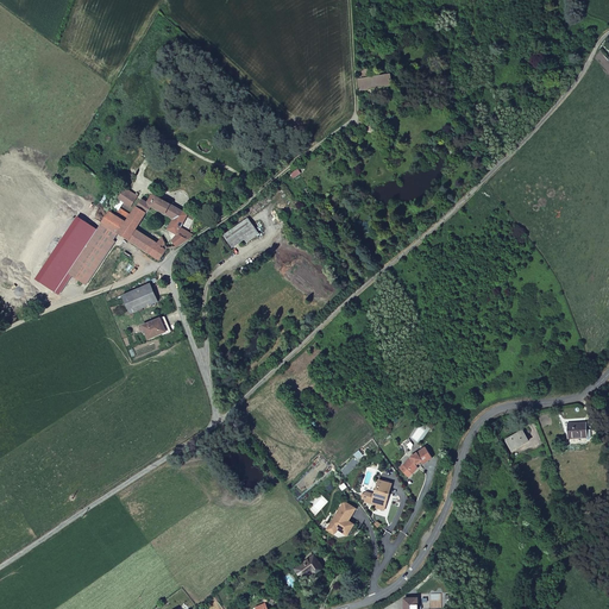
[(358,86),(359,96),(393,89),(390,80),(358,86)]
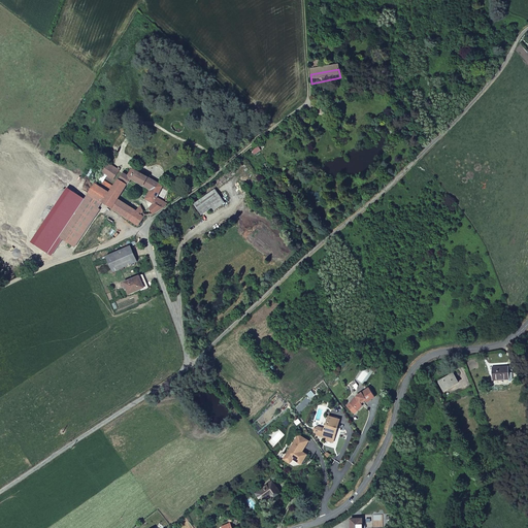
[(118,155),(119,154),(127,140),(121,136),(111,152),(118,155)]
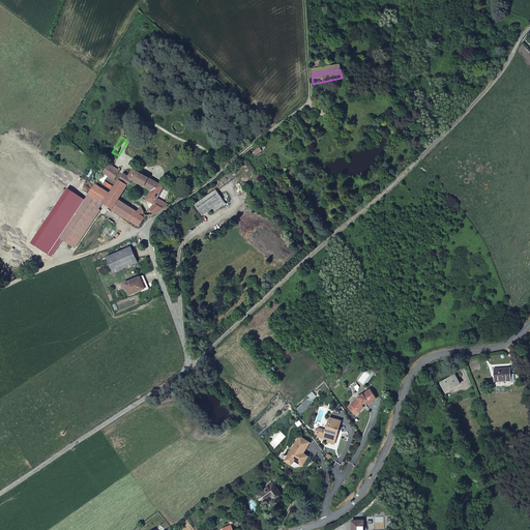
[(106,167),(102,172),(95,183),(101,187),(106,181),(112,184),(118,175),(106,167)]
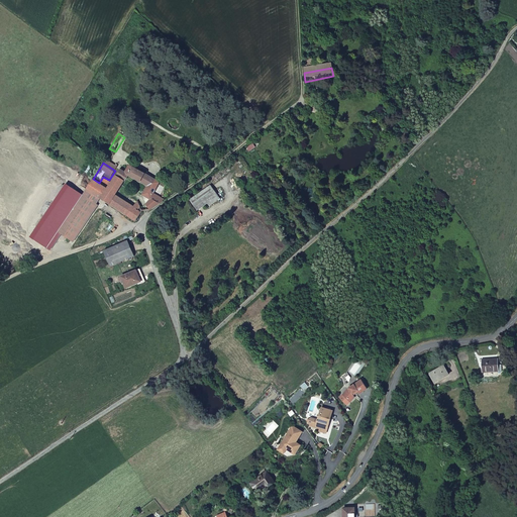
[(128,168),(122,176),(126,178),(139,187),(144,191),(146,192),(152,183),(128,168)]
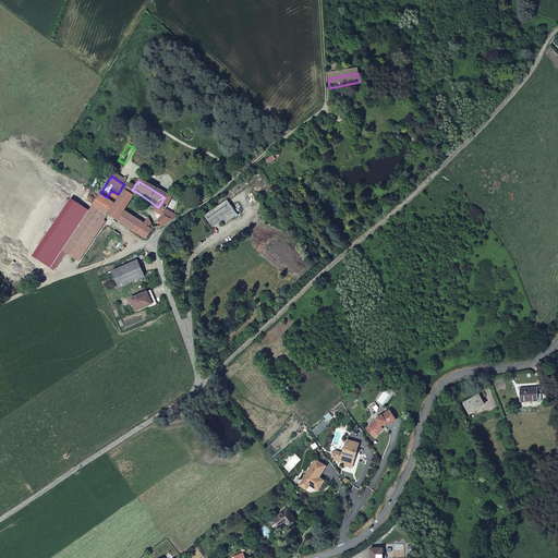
[(123,193),(132,198),(136,192),(132,190),(128,186),(123,193)]
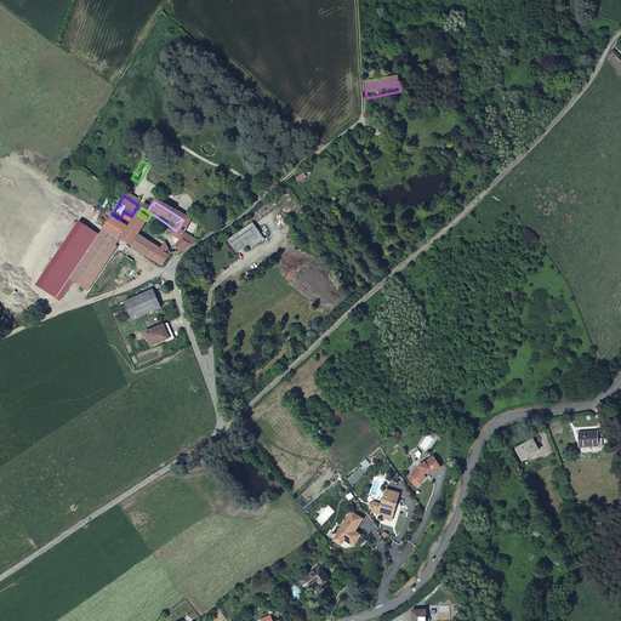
[(108,220),(101,232),(117,243),(149,265),(158,251),(136,237),(147,221),(137,215),(126,231),(108,220)]
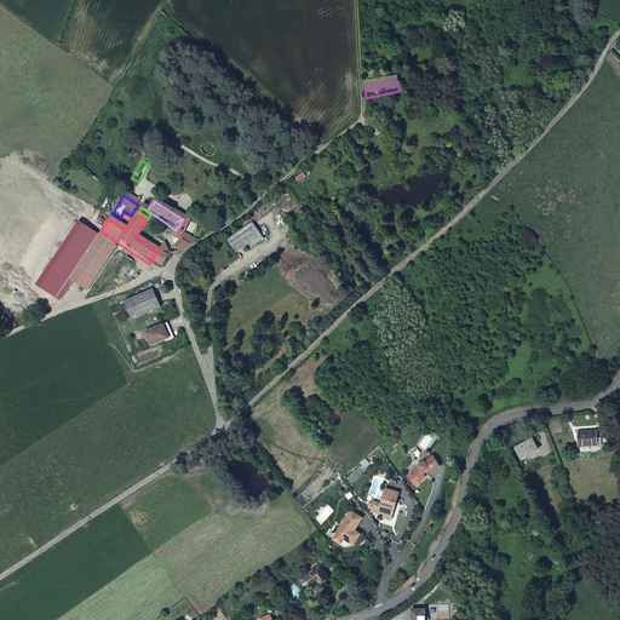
[(196,227),(189,220),(188,223),(183,219),(176,230),(188,239),(196,227)]
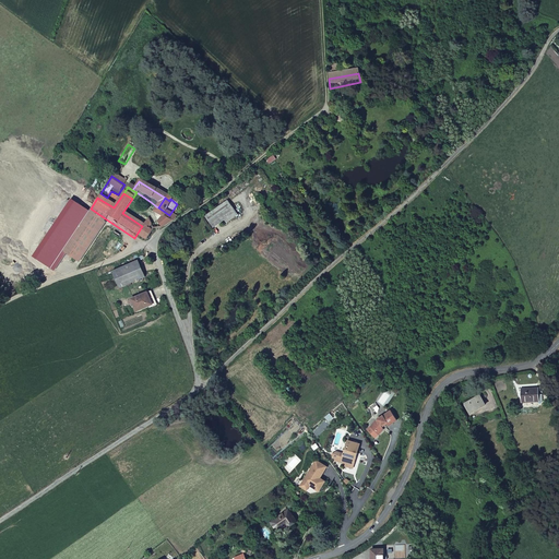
[(238,216),(229,204),(206,221),(215,233),(238,216)]
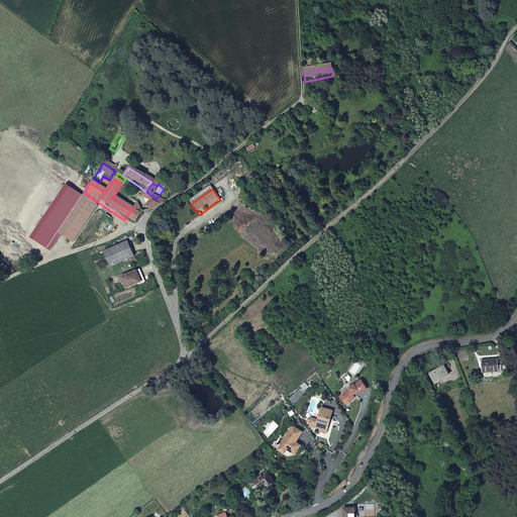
[(142,209),(146,213),(158,206),(163,203),(157,199),(146,192),(144,191),(140,198),(147,203),(142,209)]
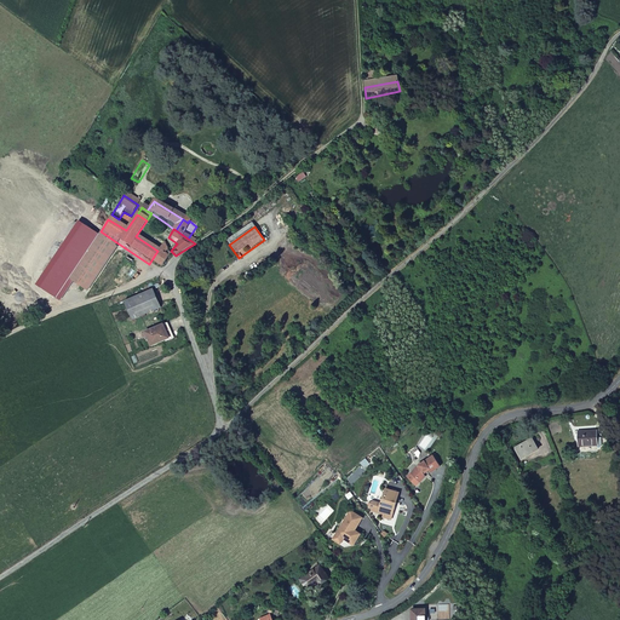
[(116,242),(101,231),(68,282),(82,292),(113,248),(116,242)]
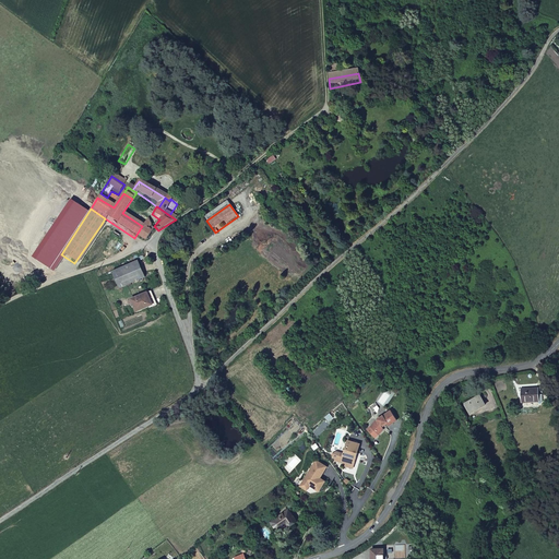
[(134,238),(143,244),(152,230),(146,221),(142,226),(134,238)]
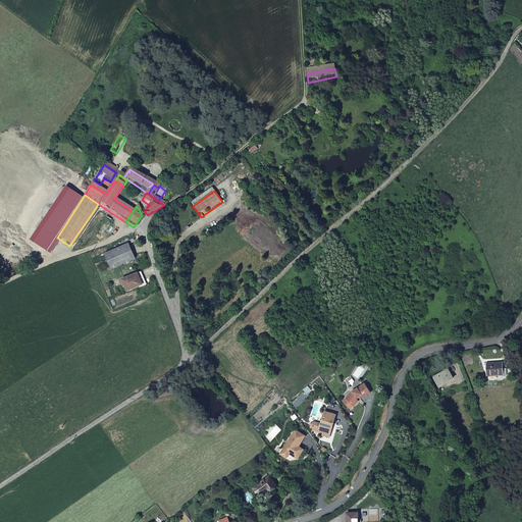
[(95,209),(69,246),(72,248),(96,210),(95,209)]
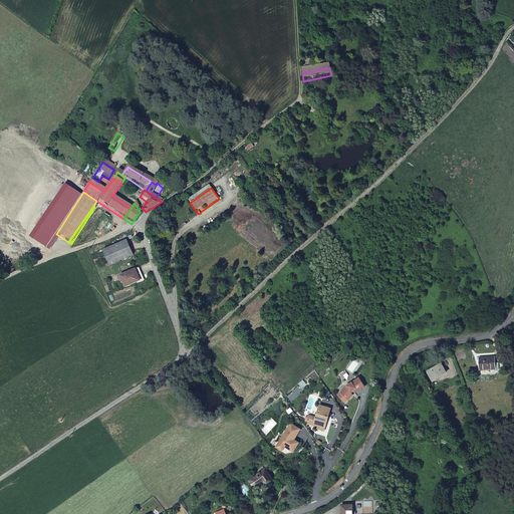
[(163,211),(155,217),(158,222),(155,224),(156,226),(160,225),(162,228),(171,222),(163,211)]
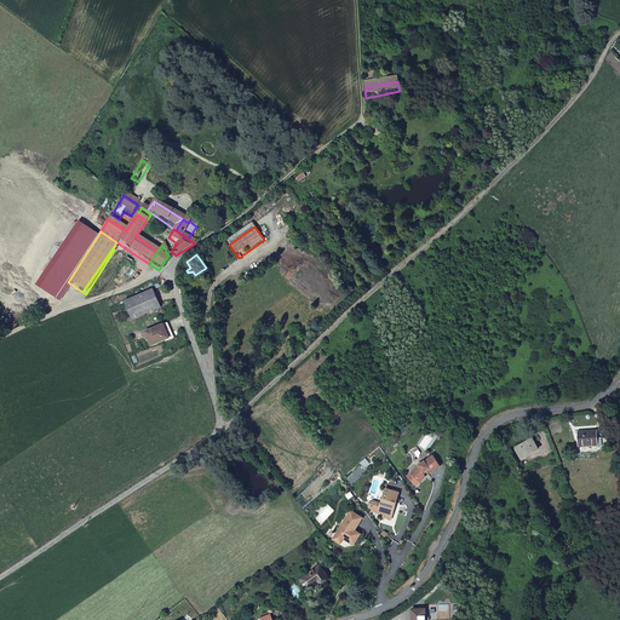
[(154,290),(126,300),(133,319),(133,320),(161,308),(154,290)]
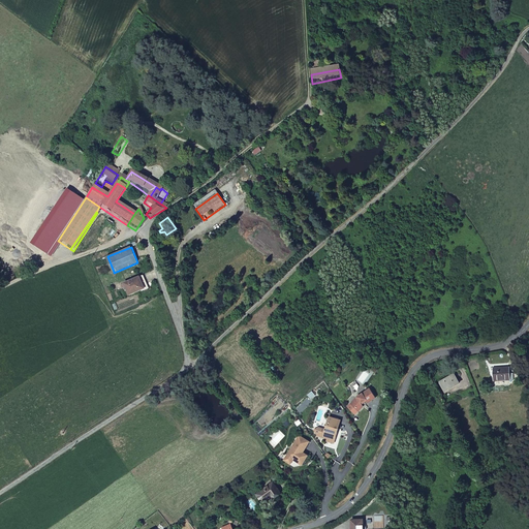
[(128,296),(149,287),(144,275),(123,283),(128,296)]
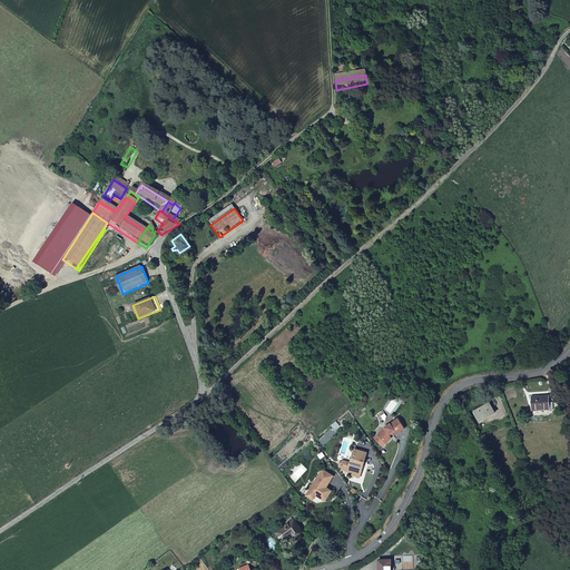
[(549,394),(531,395),(532,410),(550,409),(549,402),(549,394)]
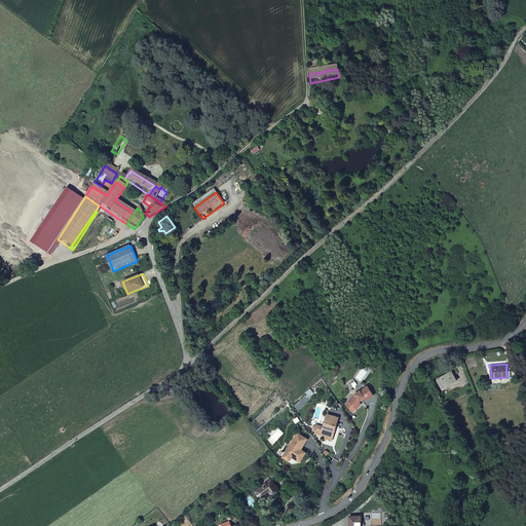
[(442,389),(457,380),(451,370),(436,379),(442,389)]
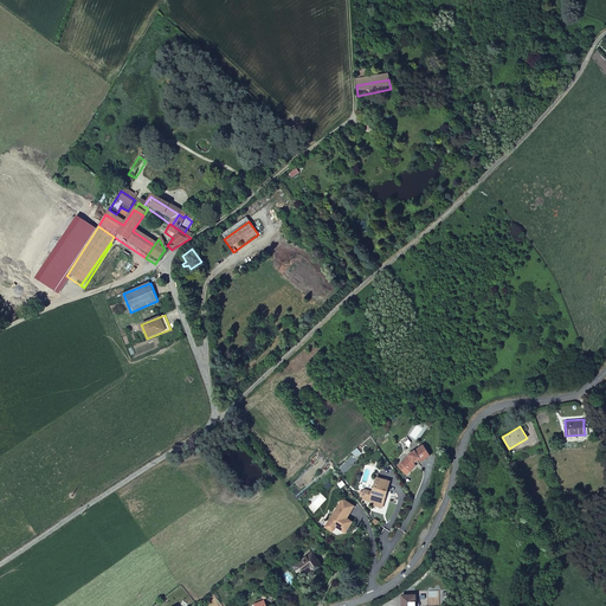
[(407,455),(397,466),(406,476),(417,465),(414,463),(419,459),(421,462),(430,456),(423,444),(407,455)]
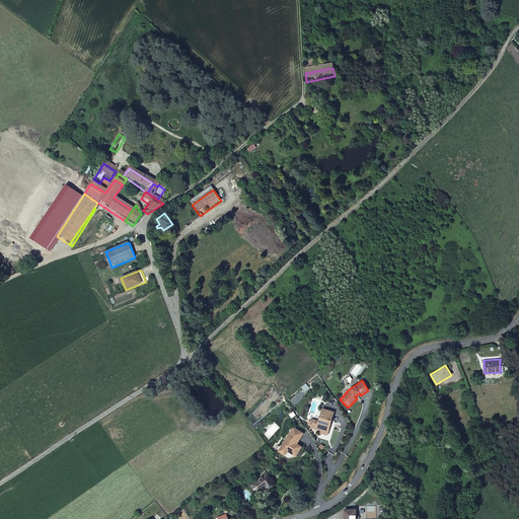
[(318,420),(312,419),(307,422),(311,428),(320,431),(319,433),(327,435),(335,412),(321,408),(318,420)]
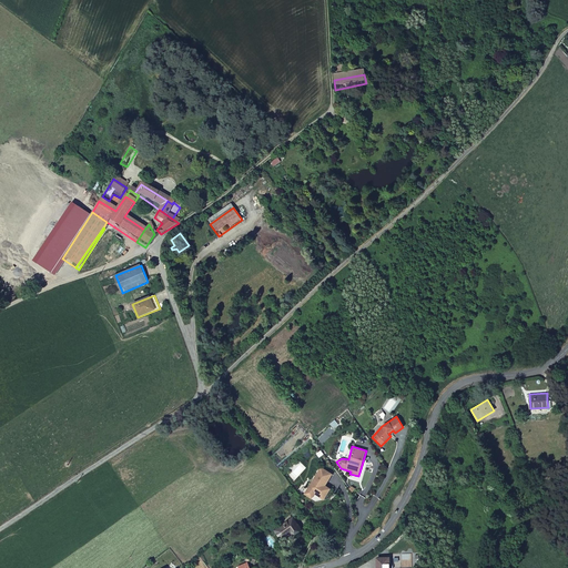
[(321,466),(303,495),(312,499),(314,494),(323,499),(331,488),(325,485),(333,474),(321,466)]
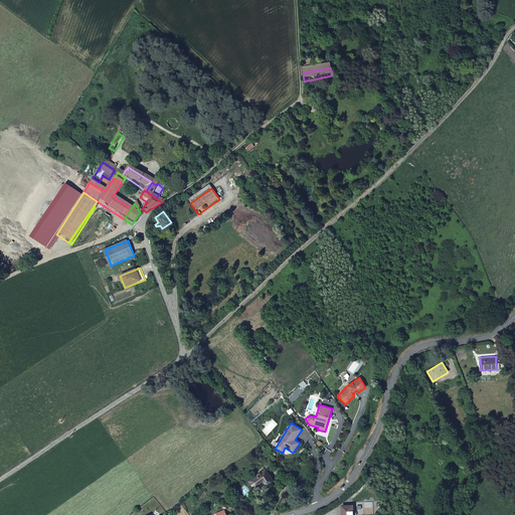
[(266,487),(274,481),(265,469),(247,481),(253,490),(263,483),(266,487)]
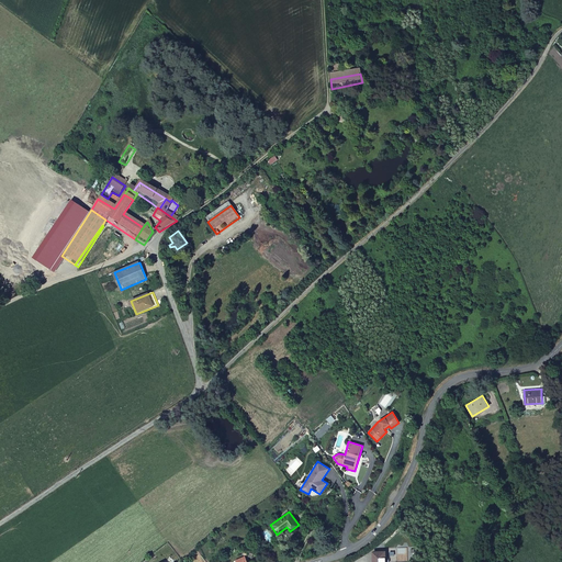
[(385,561),(385,551),(371,551),(371,561),(385,561)]
